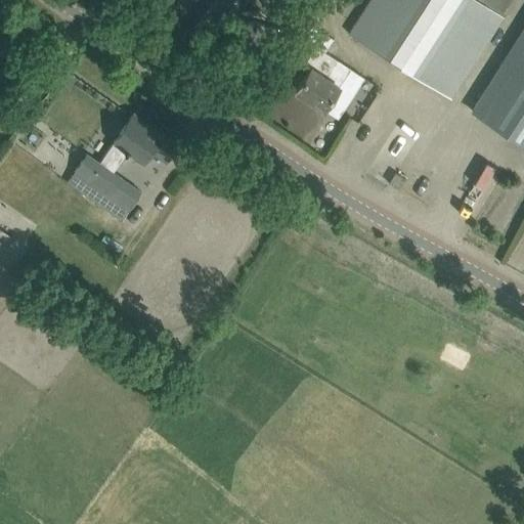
[(230,0),(215,0),(192,28),(204,37),(233,2),(230,0)]
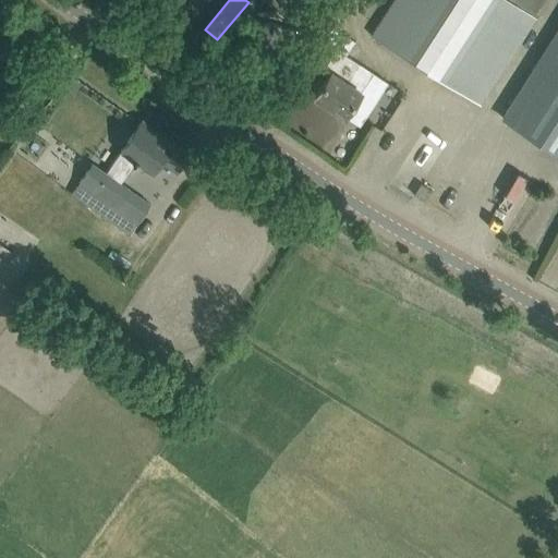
[(511,1),(511,0),(395,0),(384,19),(372,37),(480,105),(535,17),(511,2),(511,1)]
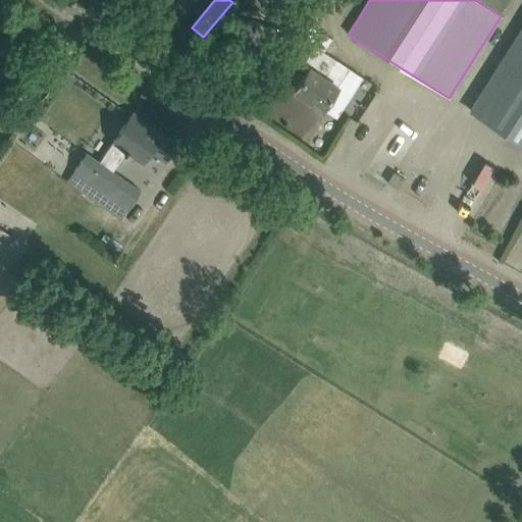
[(294,4),(290,17),(302,21),(306,7),(294,4)]
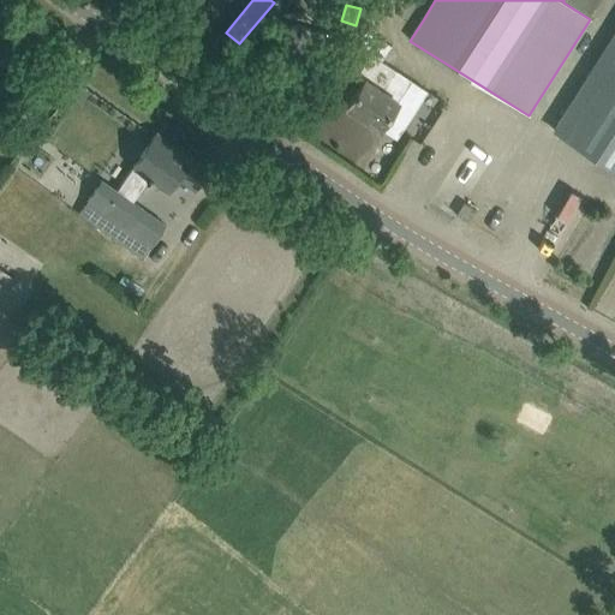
[(286,43),(291,45),(285,59),(320,71),(330,39),(294,25),(282,29),(281,34),(286,43)]
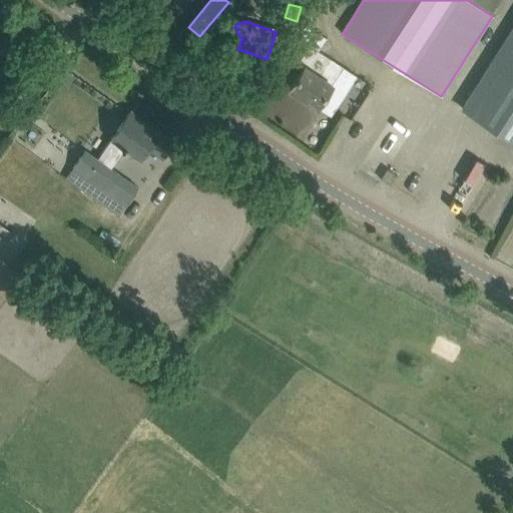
[(512,140),(512,26),(462,108),(512,140)]
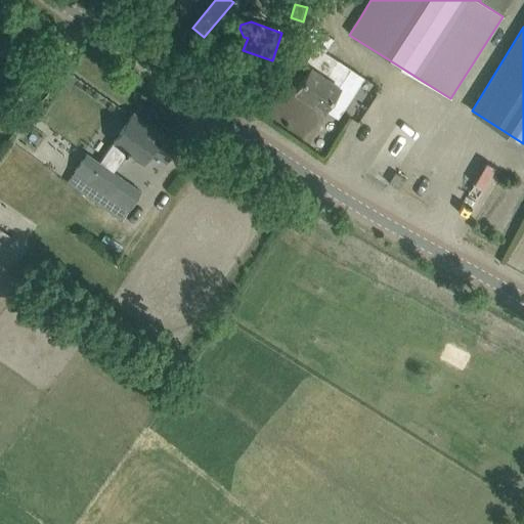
[(325,52),(316,46),(304,64),(310,69),(295,91),(323,111),(339,87),(339,86),(350,69),(325,52)]
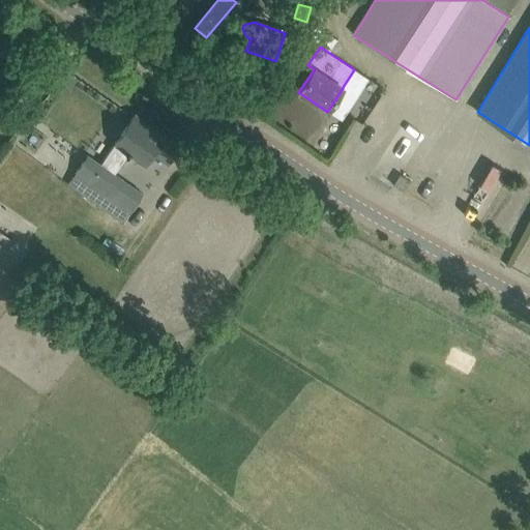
[(135,114),(109,152),(122,160),(123,162),(128,153),(145,165),(153,153),(168,164),(169,163),(180,145),(179,145),(177,148),(143,125),(145,121),(141,119),(135,114)]
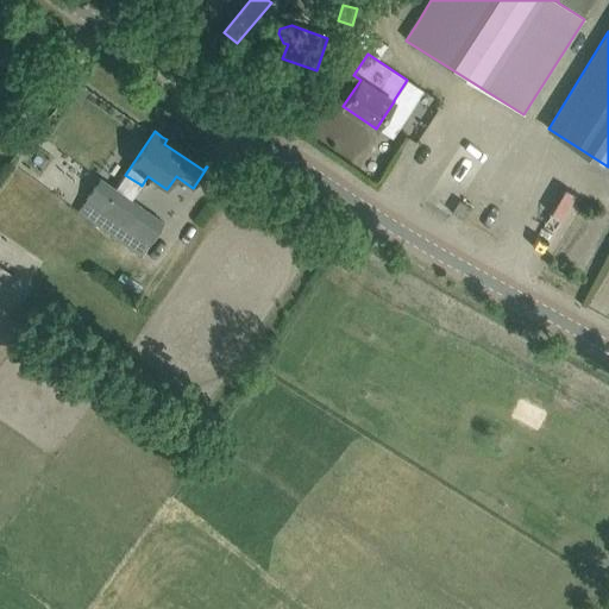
[(140,184),(125,175),(115,190),(100,180),(87,200),(76,213),(108,236),(115,227),(146,249),(150,244),(164,224),(130,200),(140,184)]
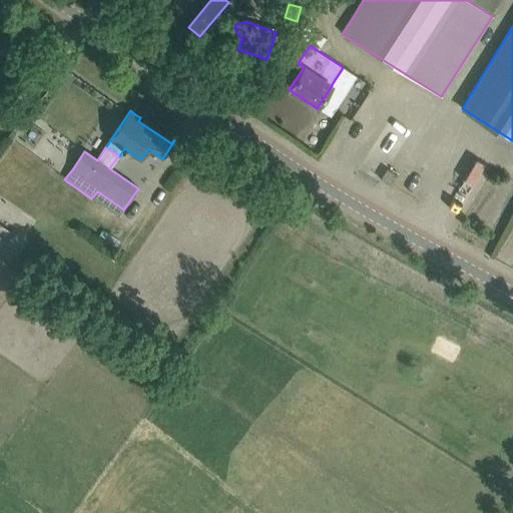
[(381,179),(391,186),(398,175),(388,169),(381,179)]
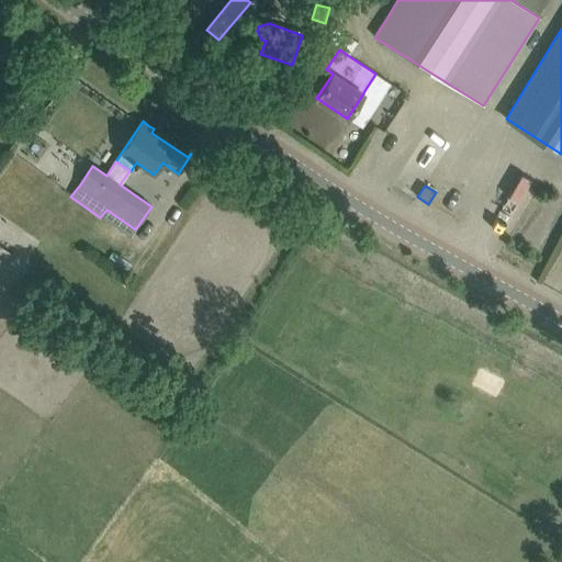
[(0,244),(0,274),(13,254),(0,244)]
